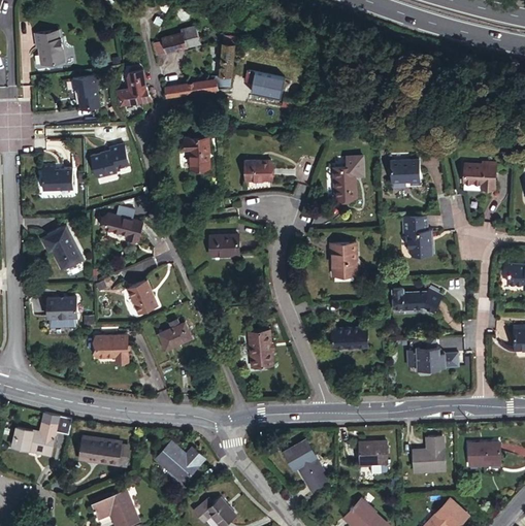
[(188,34),(164,40),(168,56),(201,46),(197,29),(187,31),(188,34)]
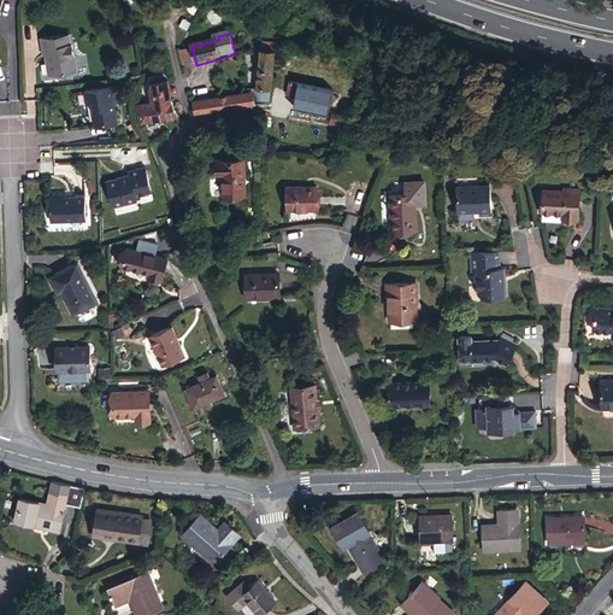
[(66,47),(65,37),(40,41),(43,58),(46,58),(48,76),(76,72),(72,46),(71,46),(66,47)]
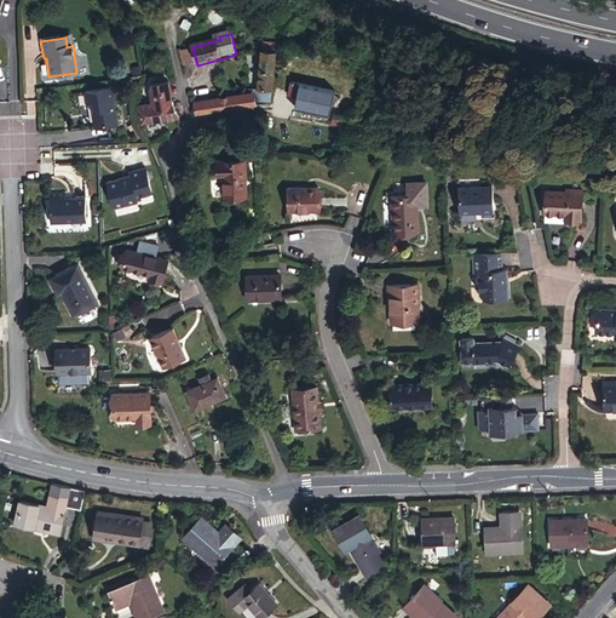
[(264,52),(278,56),(281,46),(265,44),(264,52)]
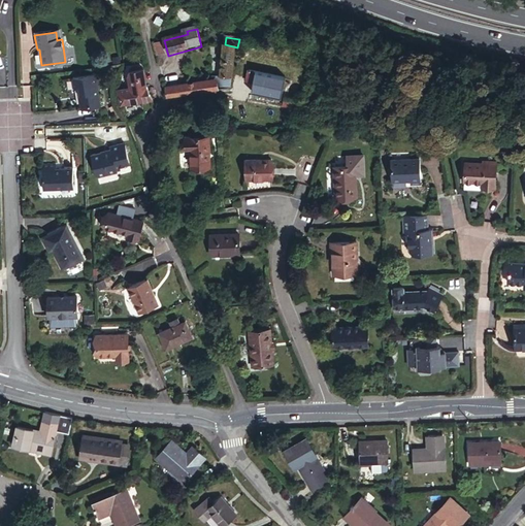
[(290,37),(289,42),(302,45),(303,40),(290,37)]
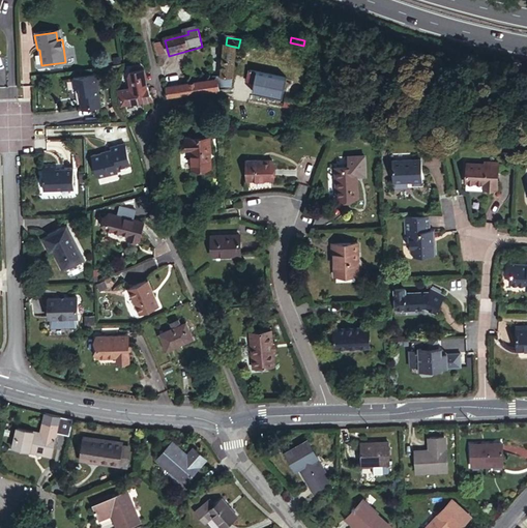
[(222,77),(232,80),(234,72),(238,48),(226,45),(222,77)]
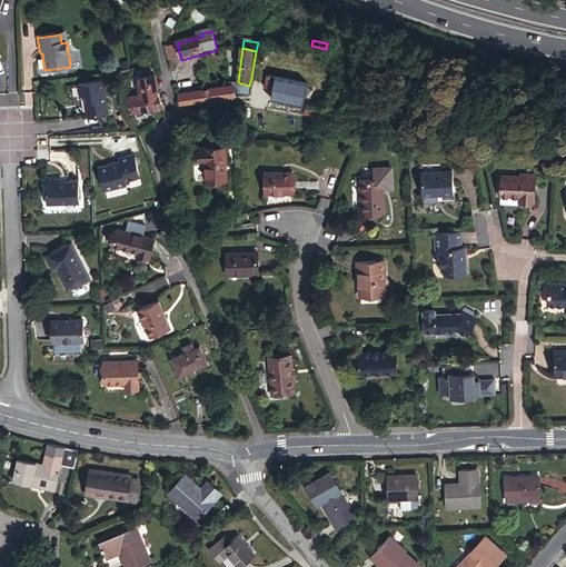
[(178,49),(169,51),(171,62),(181,60),(178,49)]
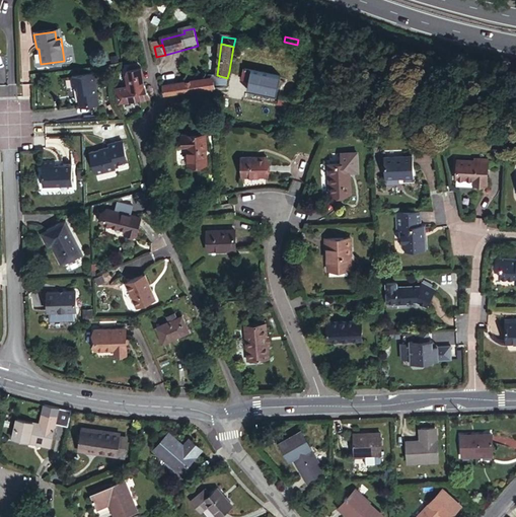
[(137,86),(143,85),(142,78),(144,75),(143,68),(140,69),(137,66),(132,67),(137,86)]
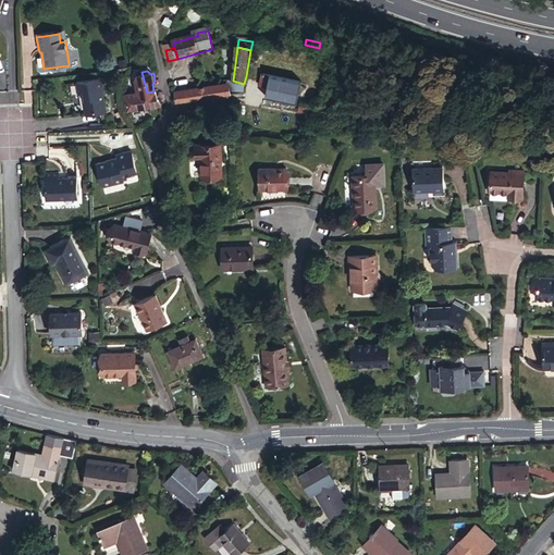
[(257,89),(266,91),(269,76),(259,75),(257,89)]
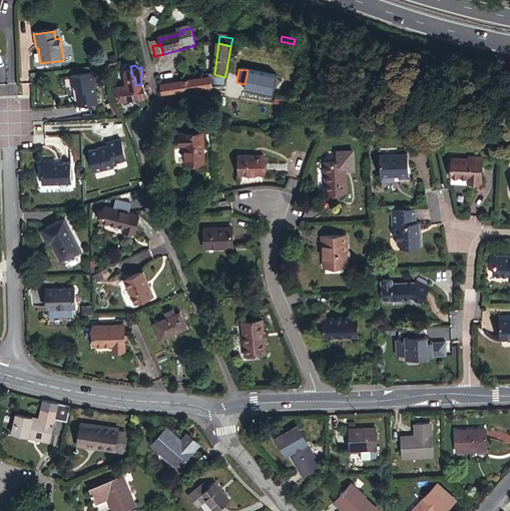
[(247,70),(244,84),(240,99),(252,101),(253,94),(262,96),(262,95),(266,74),(247,70)]
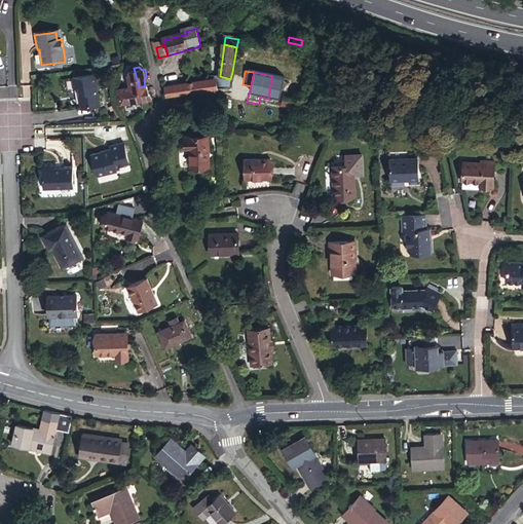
[(97,85),(96,76),(72,79),(73,90),(76,89),(80,110),(100,107),(97,85)]
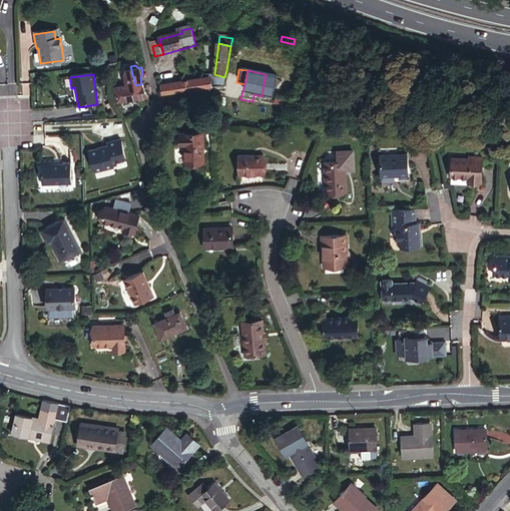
[(224,77),(214,74),(207,75),(207,78),(210,91),(222,89),(224,77)]
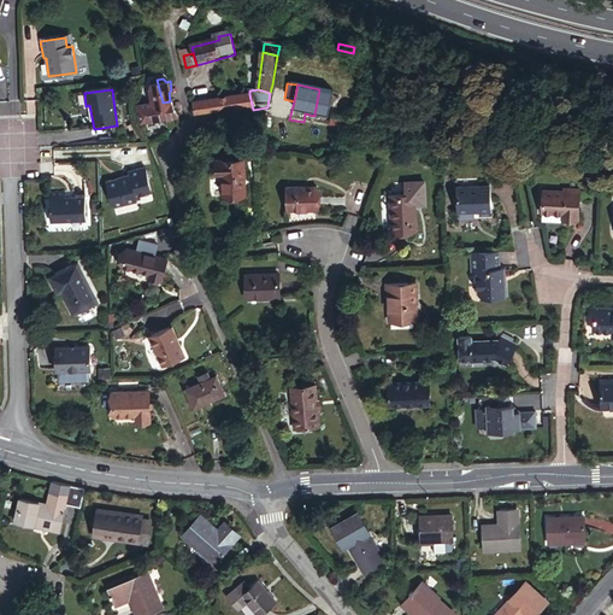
[(331,92),(319,89),(314,115),(326,117),(331,92)]
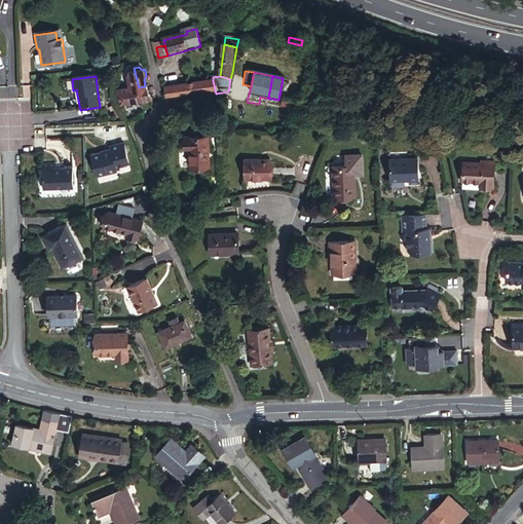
[(166,100),(216,94),(213,80),(169,89),(167,85),(163,87),(166,100)]
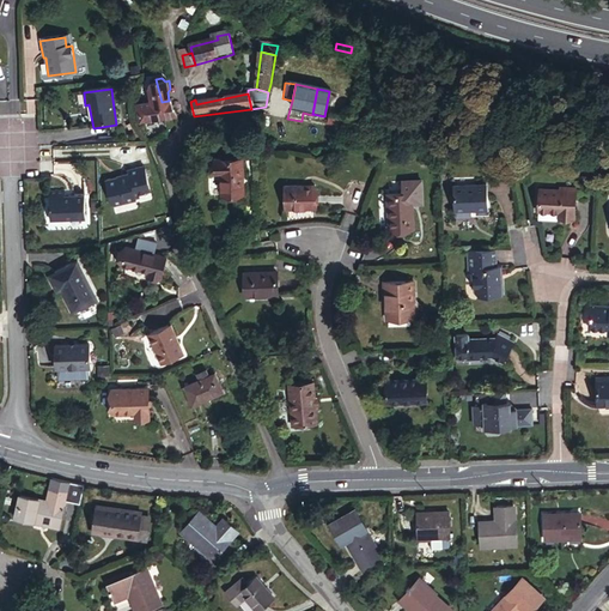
[(162,102),(165,121),(177,119),(171,101),(169,101),(162,102)]
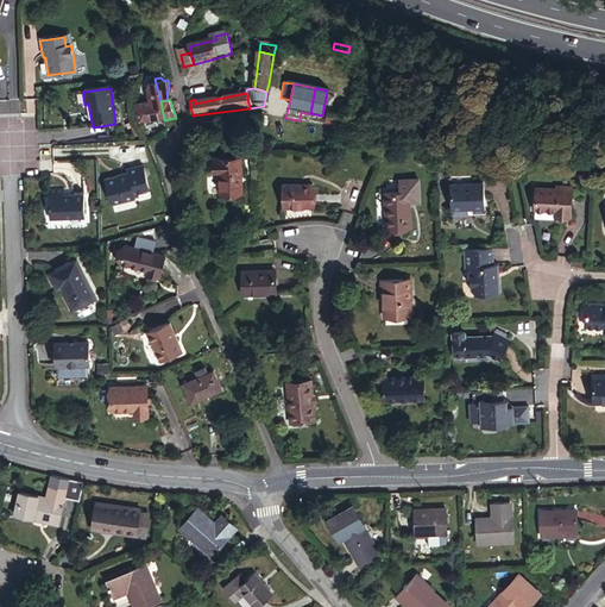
[(341,120),(326,118),(325,127),(340,130),(341,120)]
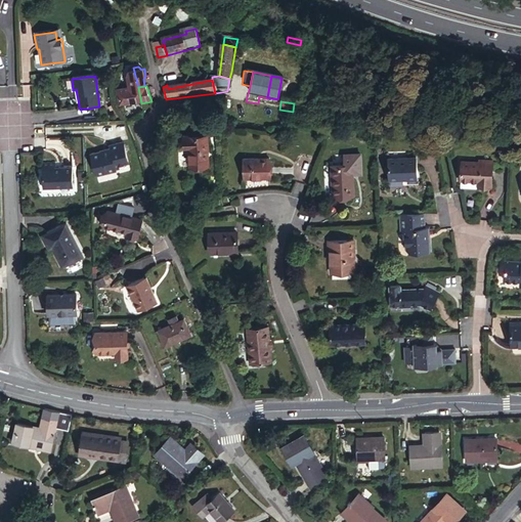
[(206,140),(183,140),(183,153),(188,153),(188,172),(207,171),(206,140)]
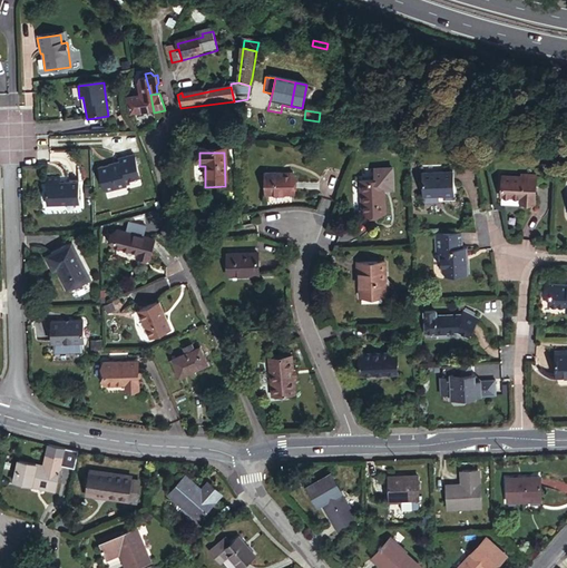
[(125,184),(128,183),(138,179),(133,155),(118,158),(119,164),(110,167),(110,166),(98,169),(104,193),(125,188),(125,184)]
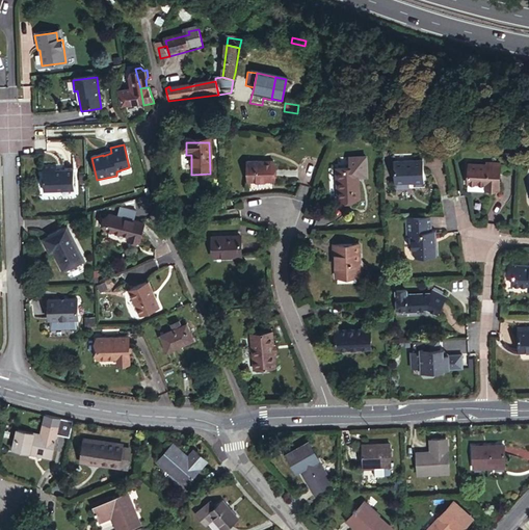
[(350,161),(337,161),(338,193),(356,192),(356,171),(366,171),(366,151),(350,151),(350,161)]
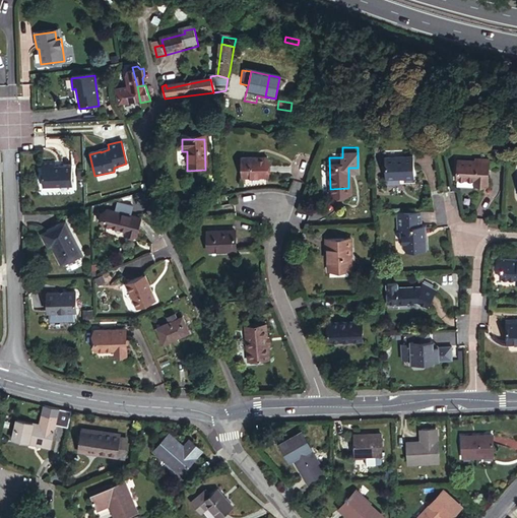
[(269,158),(243,163),(244,182),(271,179),(269,158)]
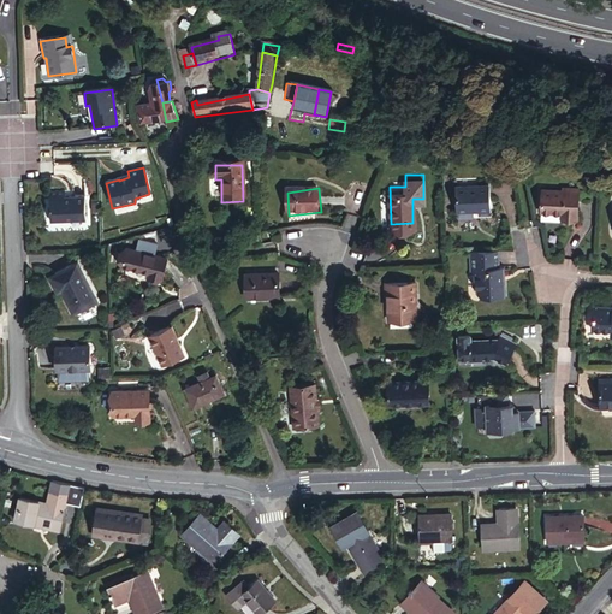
[(84,223),(84,198),(63,199),(63,192),(49,192),(49,223),(84,223)]
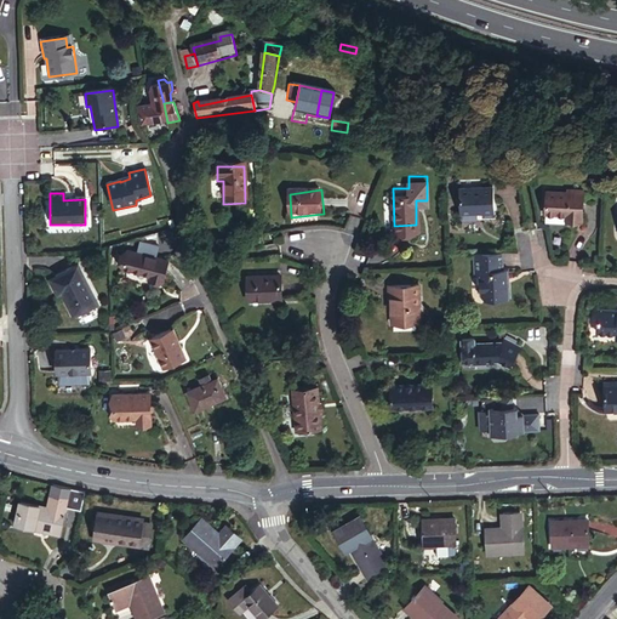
[(582,194),(566,193),(566,198),(547,197),(544,219),(565,220),(564,223),(580,225),(582,194)]
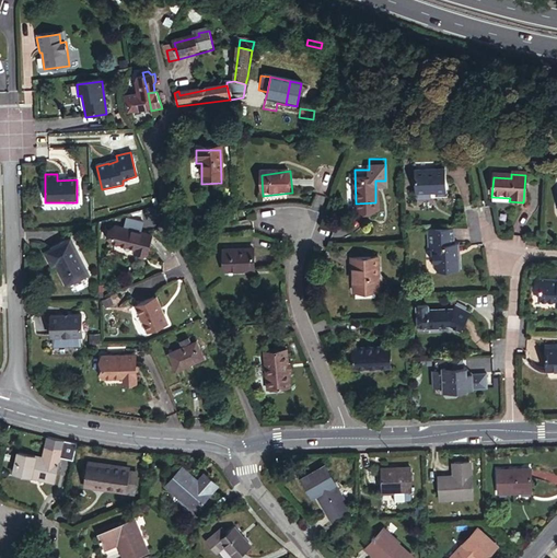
[(444,204),(442,175),(412,176),(413,201),(433,199),(434,204),(444,204)]
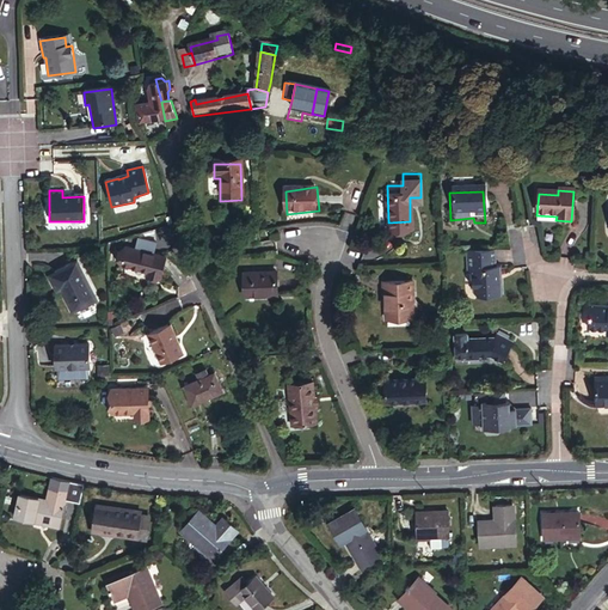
[(122,267),(148,273),(153,274),(152,276),(159,279),(164,258),(127,249),(122,267)]
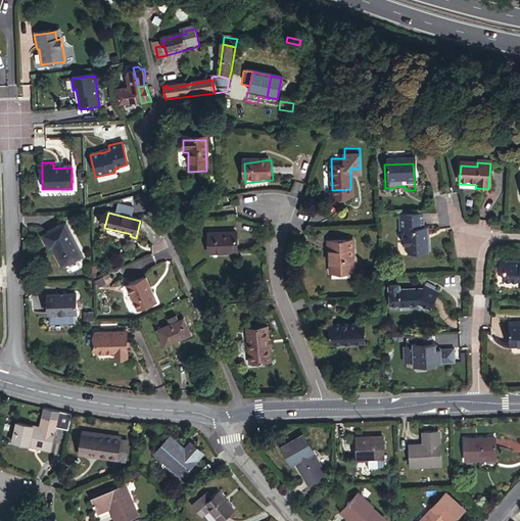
[(428,257),(427,233),(421,233),(420,218),(394,219),(394,235),(402,235),(402,239),(402,253),(407,258),(428,257)]
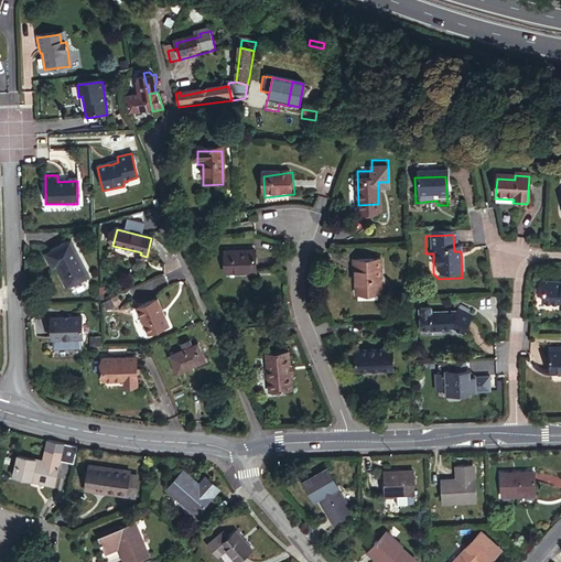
[(88,277),(71,242),(44,256),(52,270),(55,268),(66,289),(88,277)]
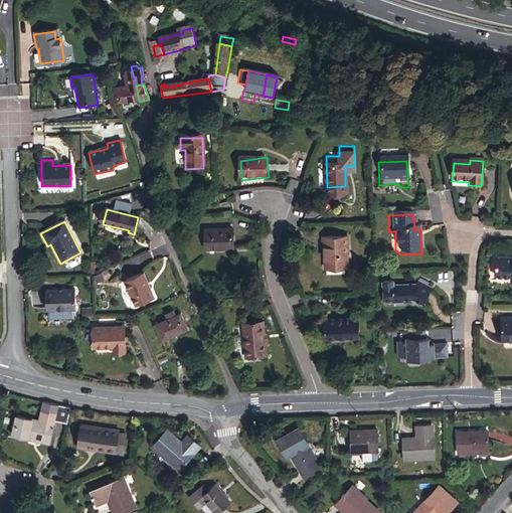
[(230,229),(200,231),(200,248),(231,246),(230,229)]
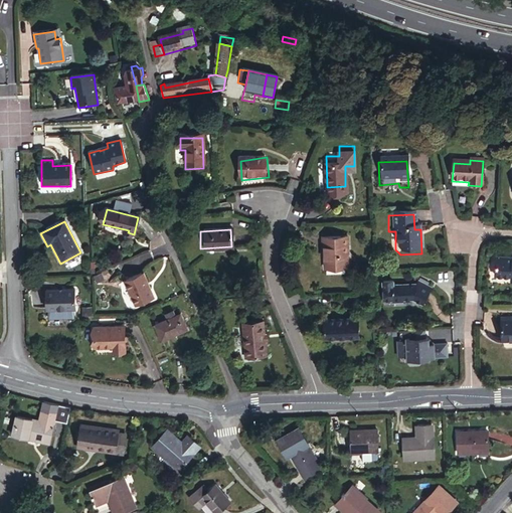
[(344,234),(318,233),(318,244),(320,245),(319,267),(343,267),(344,234)]
